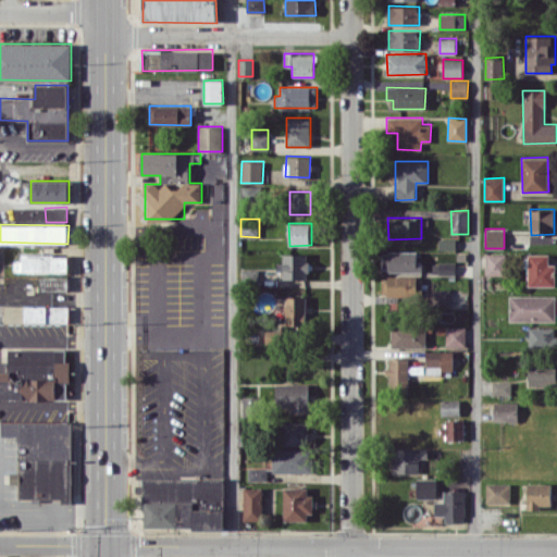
[(422,271),(422,262),(417,262),(417,251),(383,251),(383,271),(422,271)]
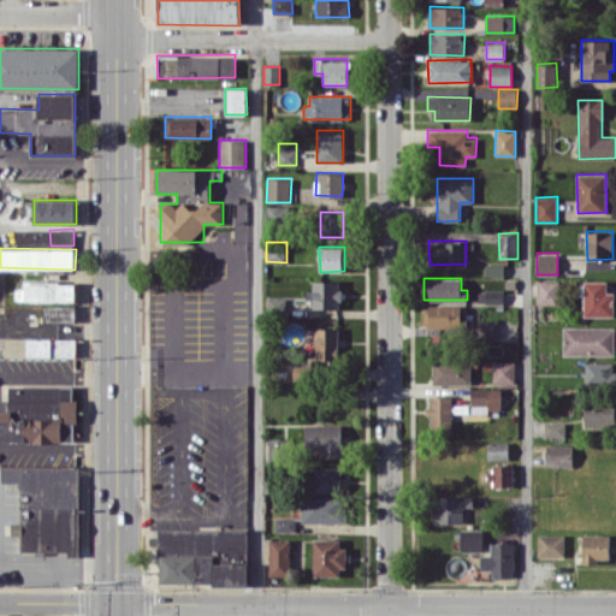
[(16,288),(16,300),(75,302),(76,282),(23,280),(23,288),(16,288)]
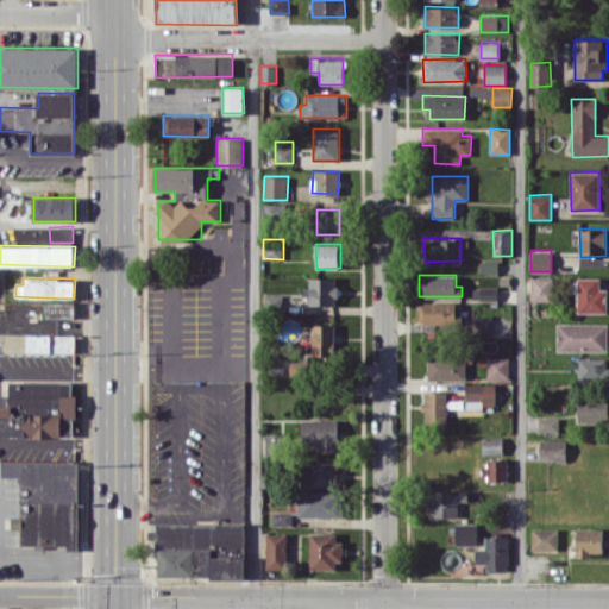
[(337,277),(309,278),(309,287),(302,287),(302,296),(309,296),(309,306),(337,305),(337,277)]
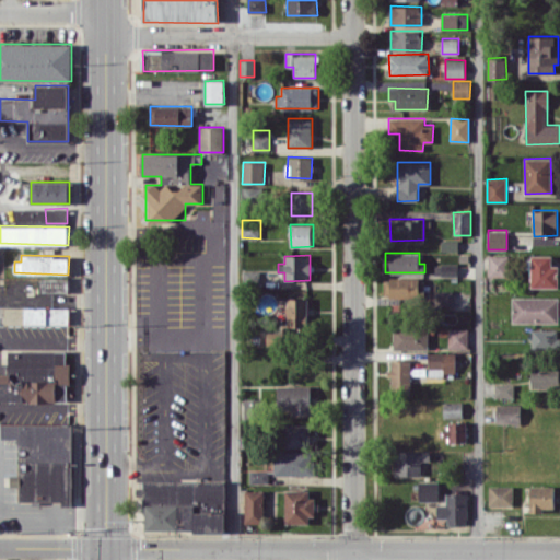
[(489,277),(509,276),(508,255),(488,255),(489,277)]
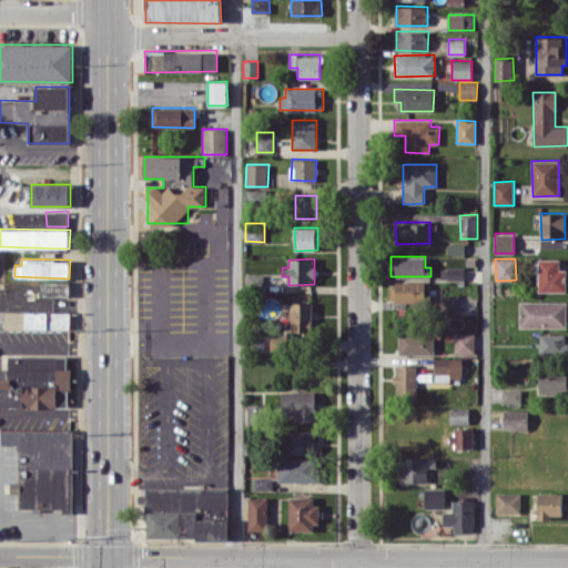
[(566,292),(566,270),(559,270),(559,260),(539,259),(538,291),(566,292)]
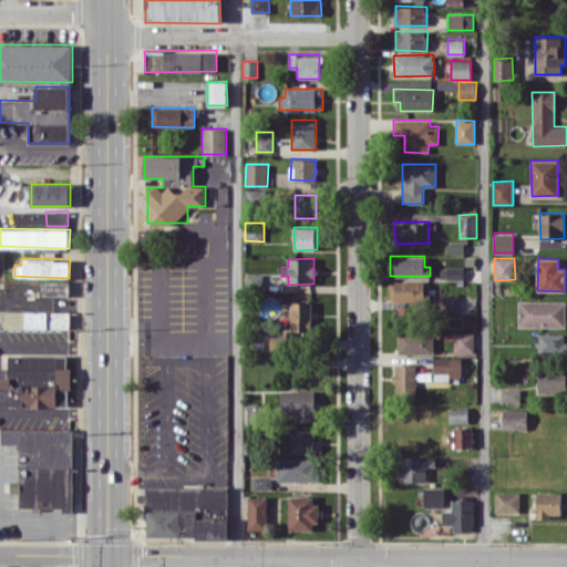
[(463,266),(446,267),(446,279),(464,279),(463,266)]
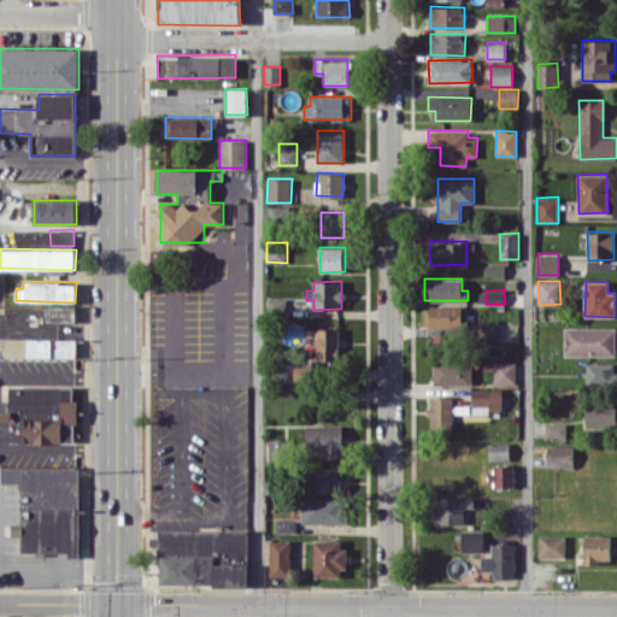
[(287,310),(286,298),(269,299),(269,311),(287,310)]
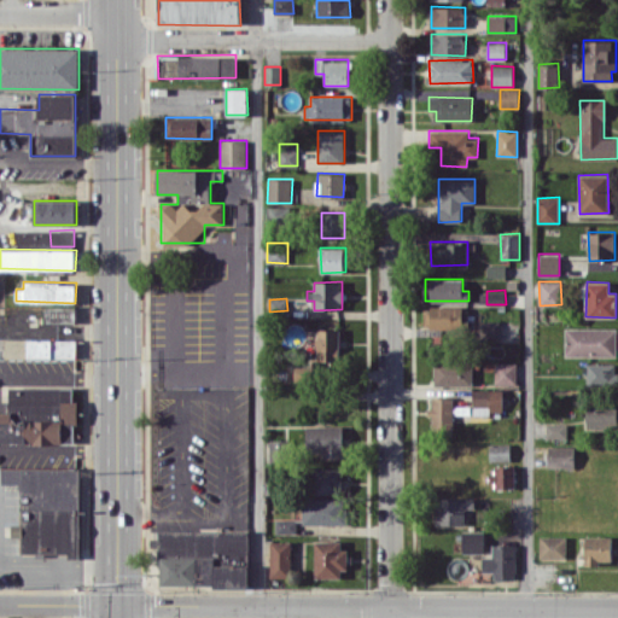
[(424,330),(464,328),(462,305),(423,307),(424,330)]
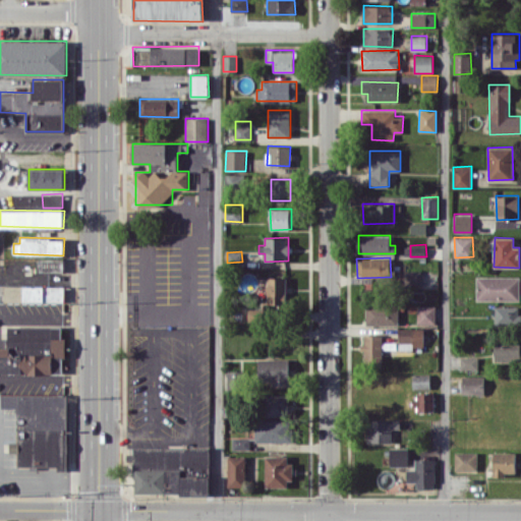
[(63,258),(38,258),(38,271),(63,272),(63,258)]
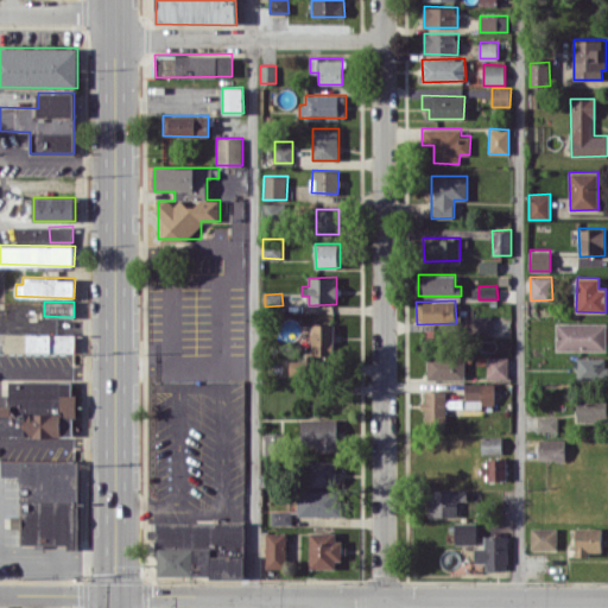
[(492,316),(472,316),(472,333),(492,333),(492,316)]
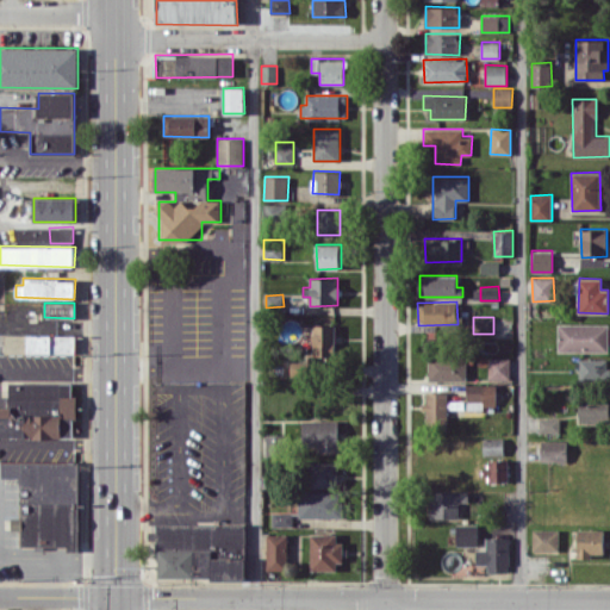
[(335,324),(313,324),(312,358),(334,358),(335,324)]
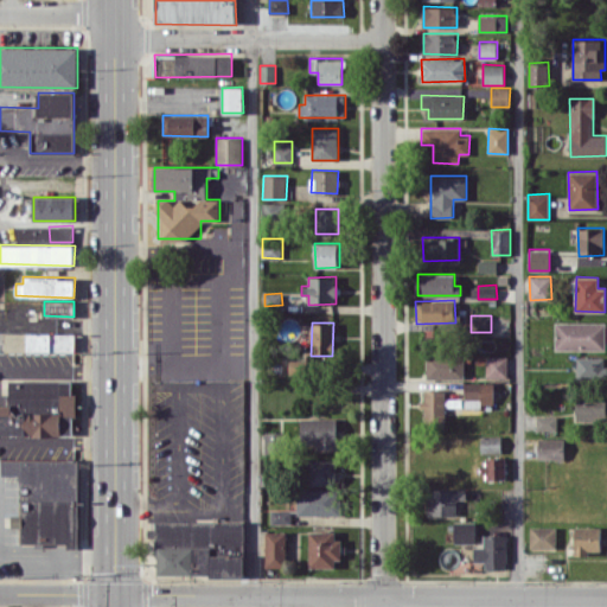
[(555,349),(606,350),(606,323),(556,323),(555,349)]
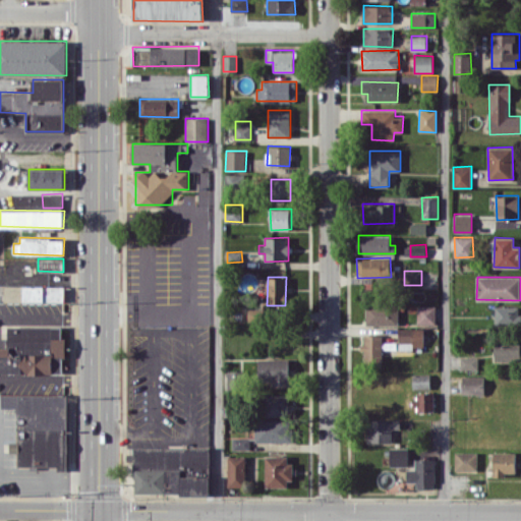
[(64,286),(3,285),(3,301),(64,301),(64,286)]
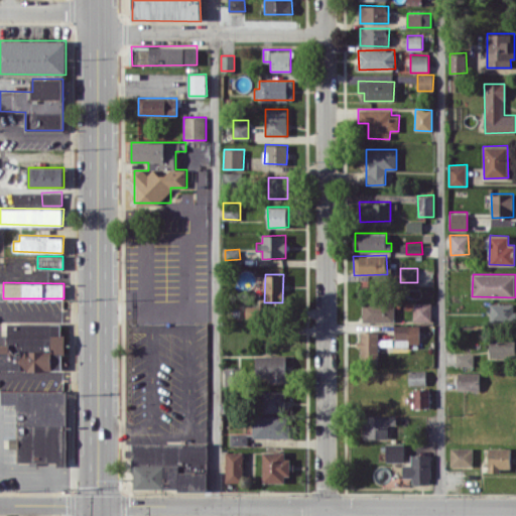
[(395,321),(394,301),(362,302),(363,323),(395,321)]
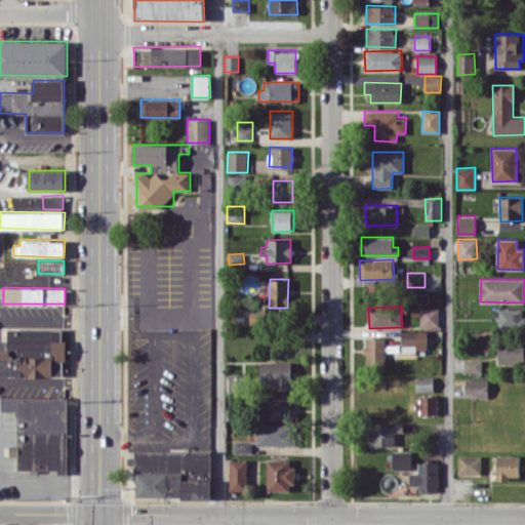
[(439,326),(439,308),(420,308),(420,326),(439,326)]
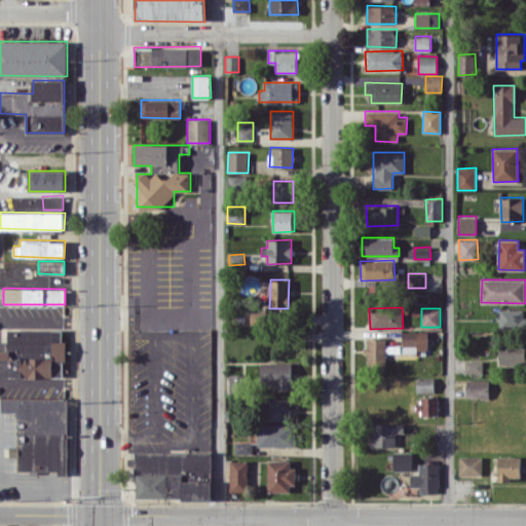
[(499,329),(525,329),(525,309),(500,309),(499,329)]
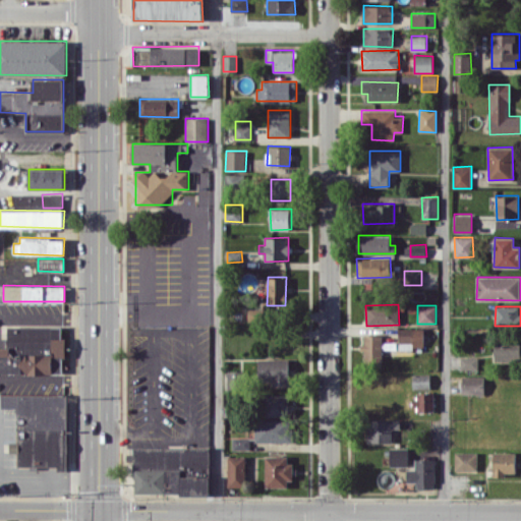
[(64,327),(7,326),(7,347),(0,346),(0,372),(62,373),(62,358),(64,358),(64,327)]
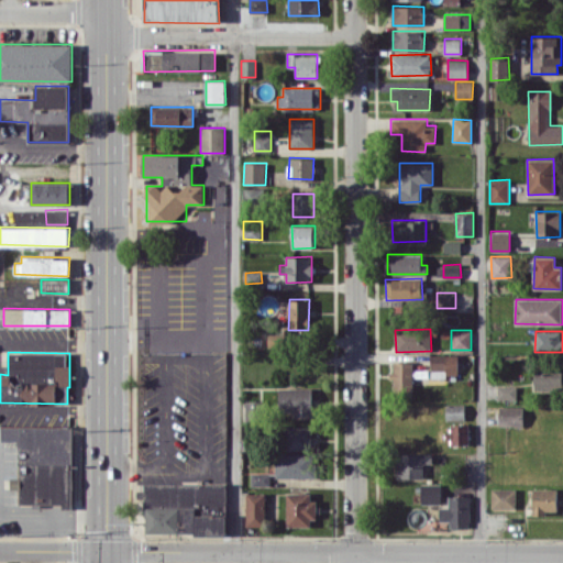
[(457,355),(431,354),(430,376),(457,376),(457,355)]
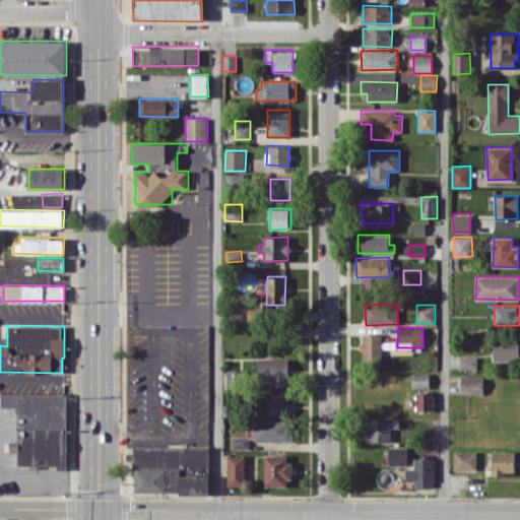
[(364,359),(381,360),(381,334),(364,334),(364,359)]
